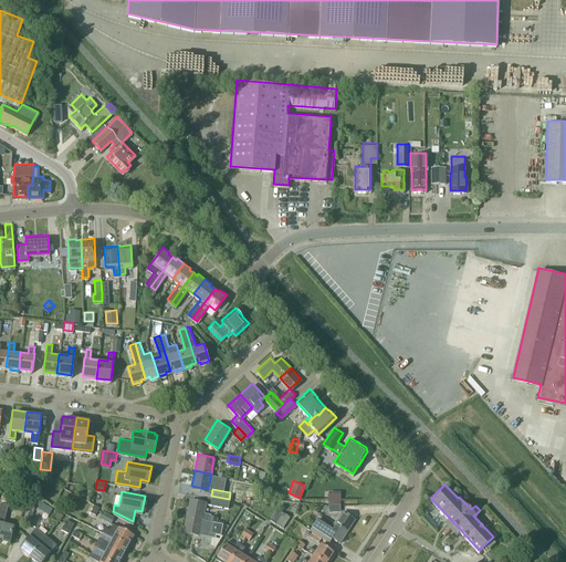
[(229,499),(211,496),(210,502),(228,506),(229,499)]
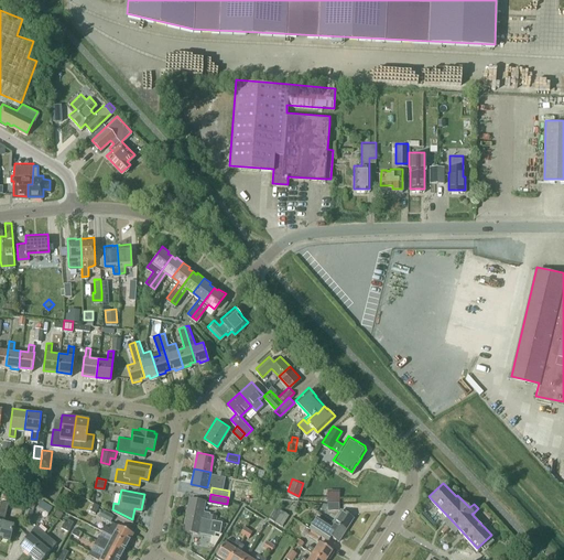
[(188,495),(186,512),(202,515),(208,516),(209,512),(209,510),(203,508),(205,498),(188,495)]
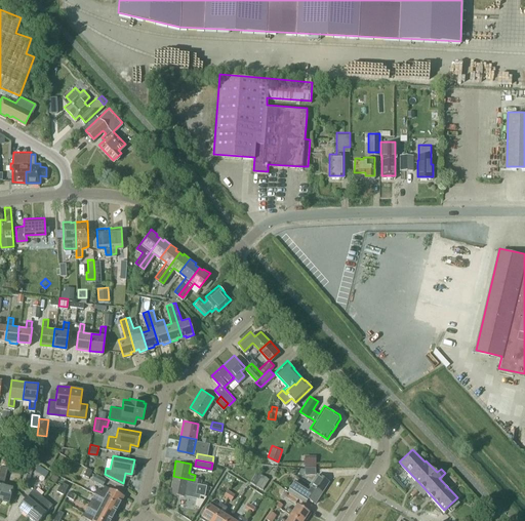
[(38,463),(33,470),(43,477),(48,469),(38,463)]
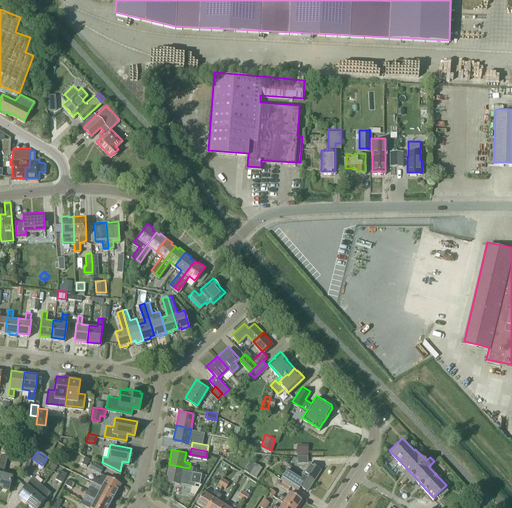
[(90,456),(85,454),(82,461),(86,463),(90,456)]
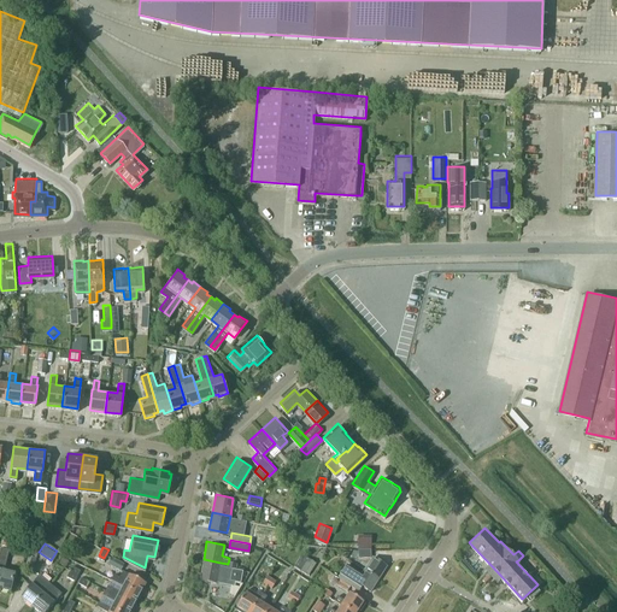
[(303,551),(297,563),(306,569),(313,557),(303,551)]
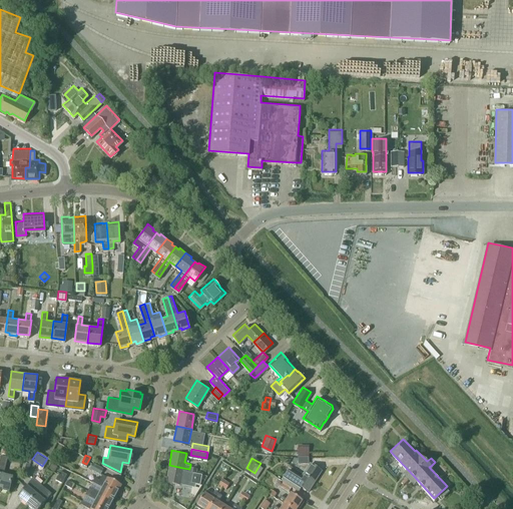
[(27,470),(30,462),(23,460),(20,468),(27,470)]
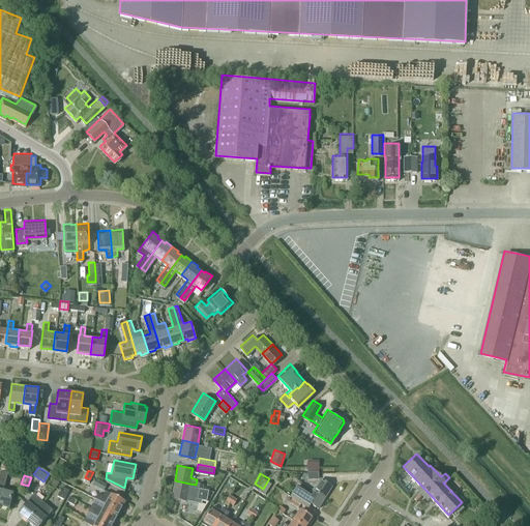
[(107,481),(95,475),(92,481),(104,488),(107,481)]
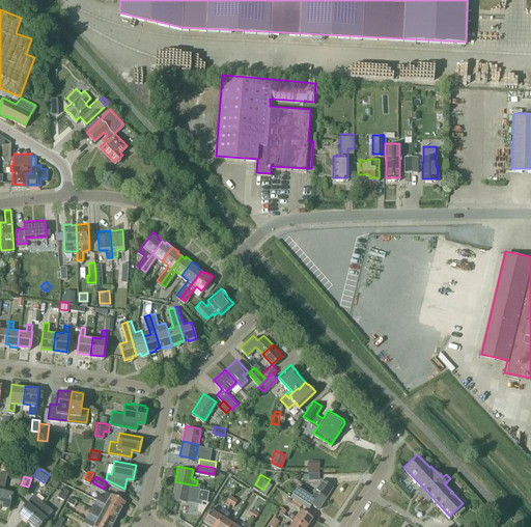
[(316,482),(313,488),(326,496),(332,484),(320,477),(317,483),(316,482)]
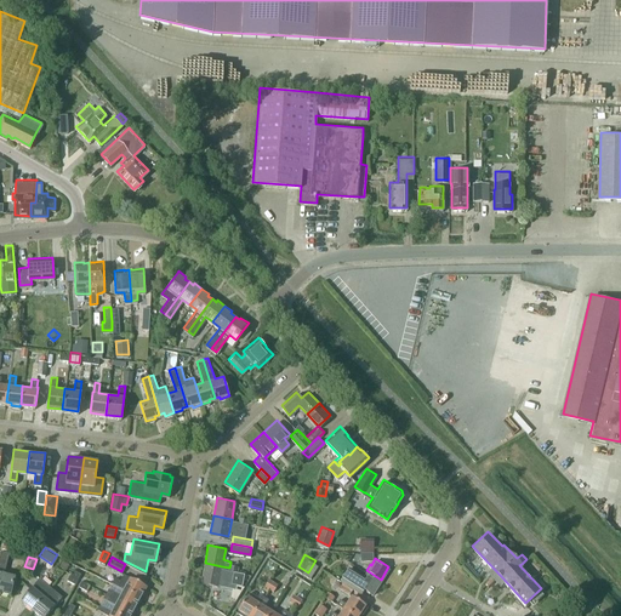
[(222,566),(205,563),(201,581),(218,585),(222,566)]
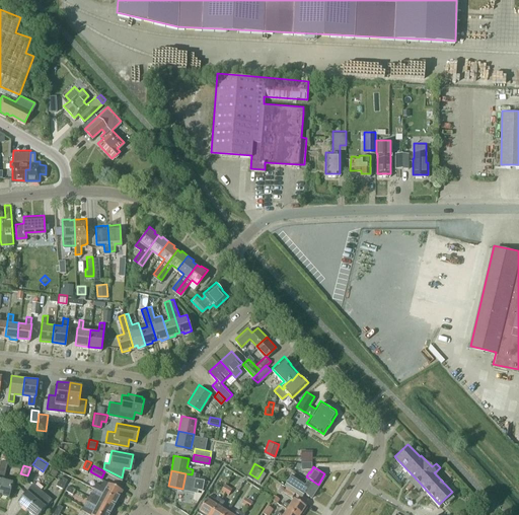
[(4,473),(1,472),(0,474),(0,494),(7,495),(11,481),(4,479),(5,475),(4,473)]
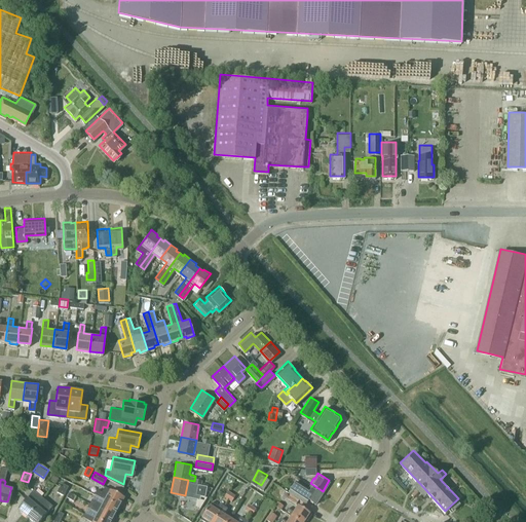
[(323,491),(310,483),(308,487),(296,479),(288,490),(305,501),(308,497),(315,501),(323,491)]
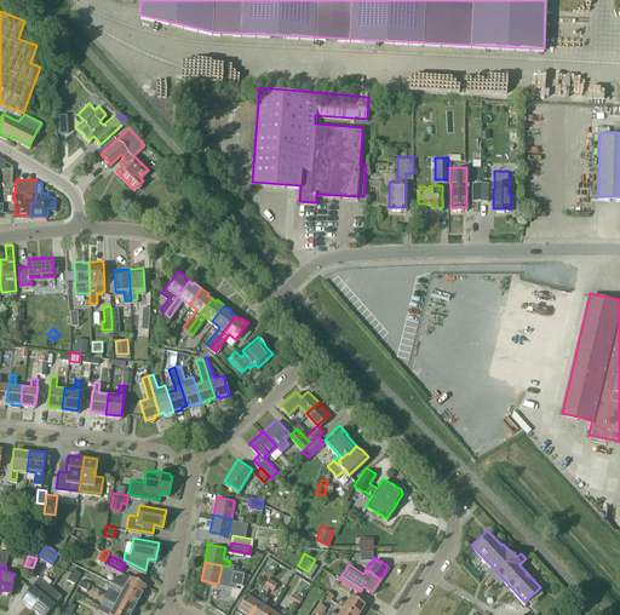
[(73,565),(69,572),(78,575),(81,570),(73,565)]
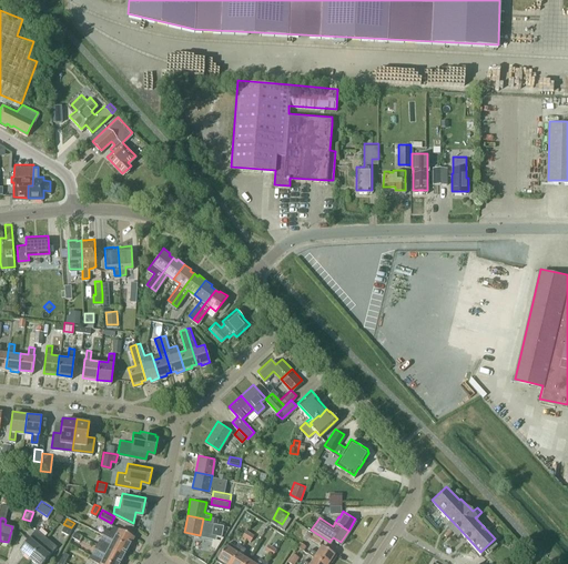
[(213,521),(211,532),(221,534),(223,522),(216,521),(213,521)]
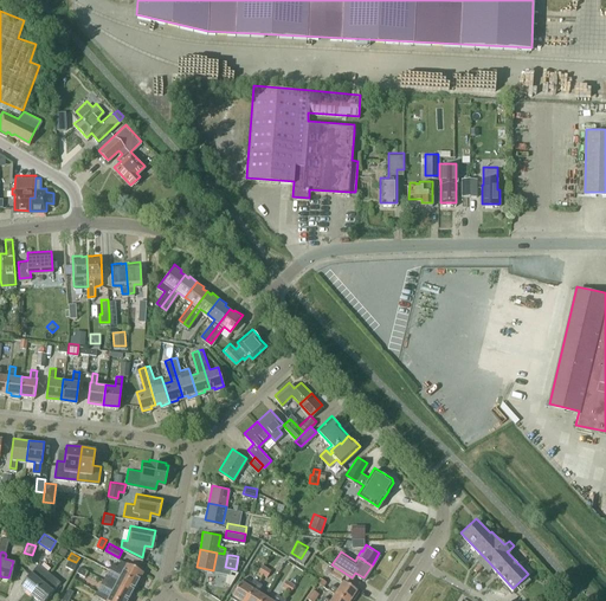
[(109,567),(114,569),(121,573),(136,581),(143,569),(121,557),(117,564),(111,561),(109,567)]
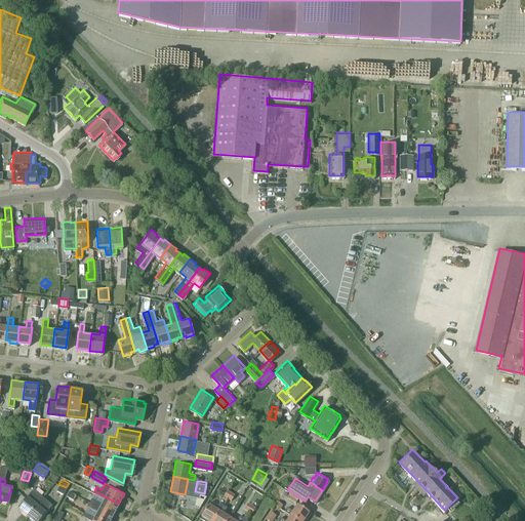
[(33,487),(31,489),(17,506),(28,513),(40,497),(42,495),(33,487)]
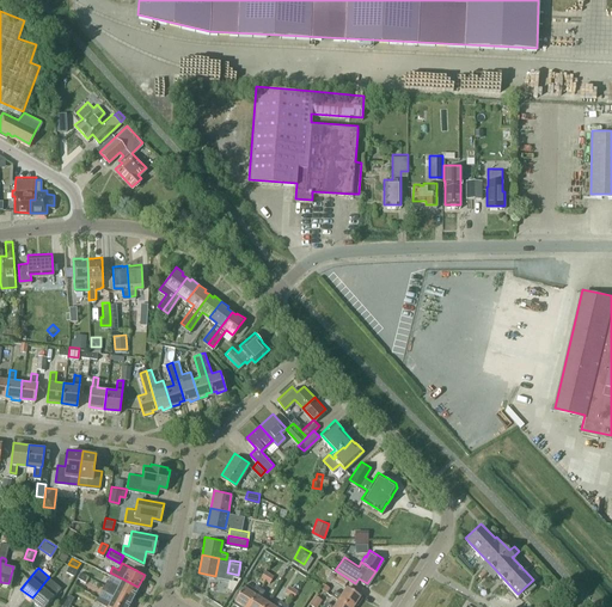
[(344,583),(347,578),(336,571),(332,569),(329,574),(334,577),(344,583)]
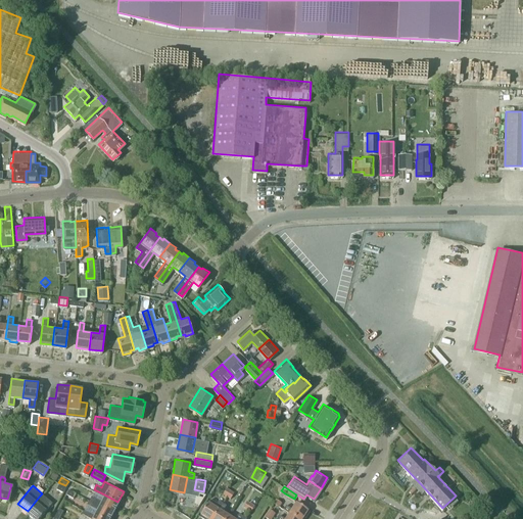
[(76,490),(68,487),(66,491),(73,496),(76,490)]
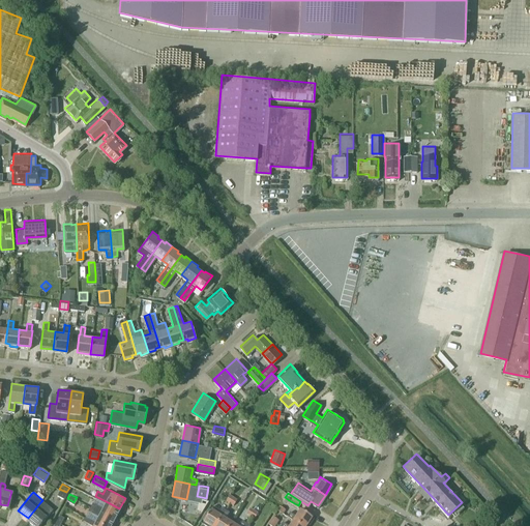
[(42,500),(40,502),(28,518),(36,525),(37,525),(51,510),(53,507),(42,500)]
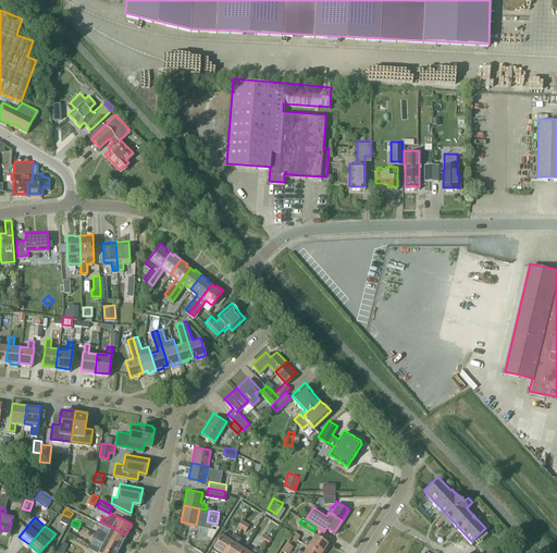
[(95,531),(99,533),(121,544),(125,535),(111,527),(108,532),(101,529),(97,527),(95,531)]
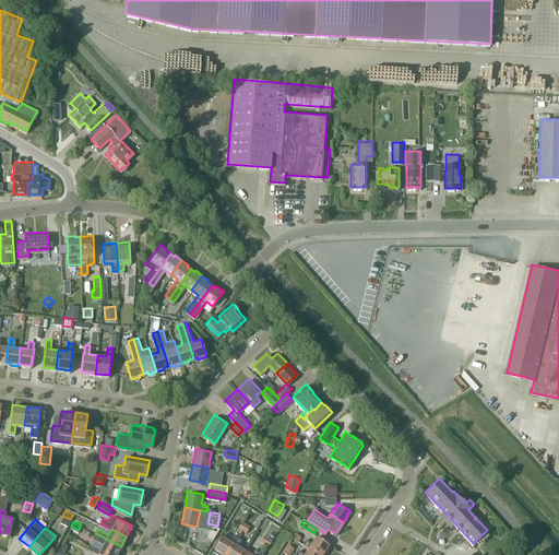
[(225,554),(237,535),(233,533),(232,535),(225,531),(213,550),(219,554),(222,552),(225,554)]
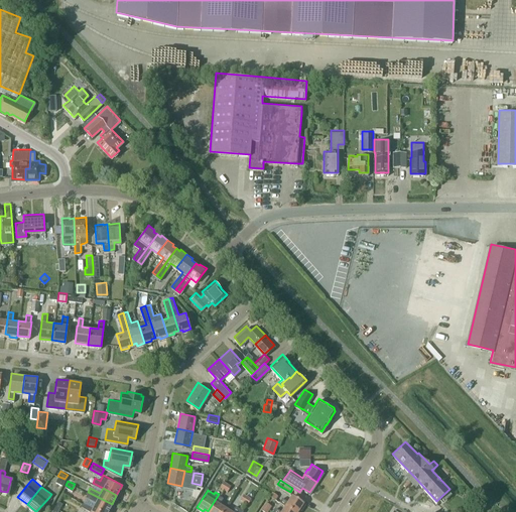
[(86,495),(90,497),(96,501),(93,506),(104,511),(107,511),(112,504),(92,494),(88,492),(86,495)]
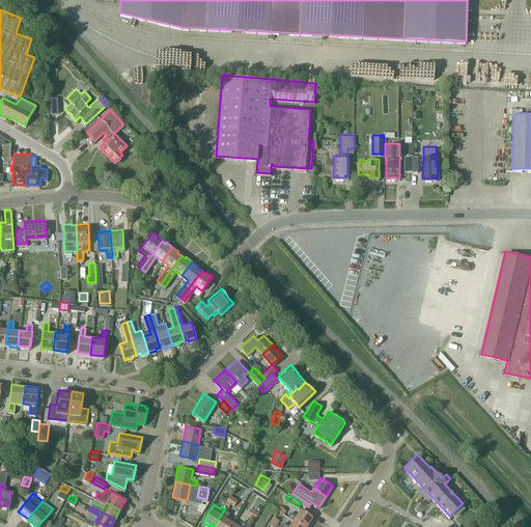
[(301,507),(296,515),(290,510),(287,515),(294,519),(306,526),(308,522),(310,524),(314,517),(301,507)]
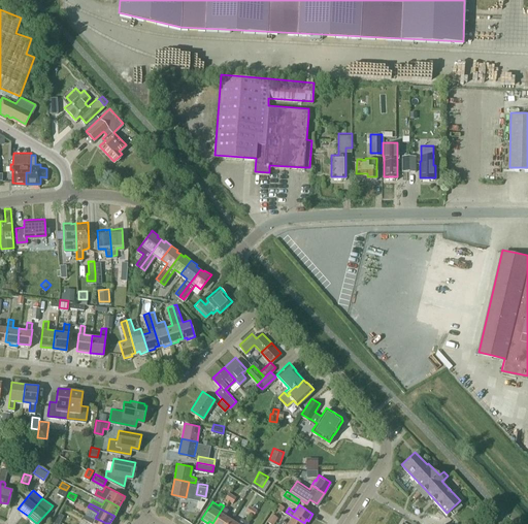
[(224,505),(212,523),(226,523),(231,518),(225,514),(228,508),(224,505)]
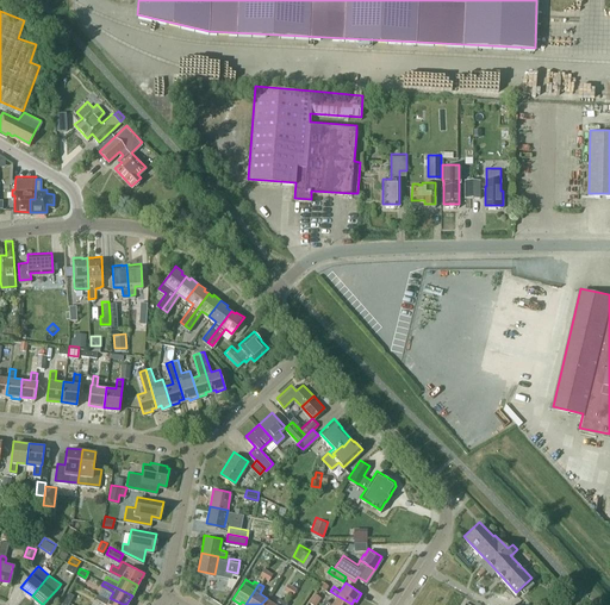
[(64,598),(69,600),(69,602),(74,593),(68,590),(64,598)]
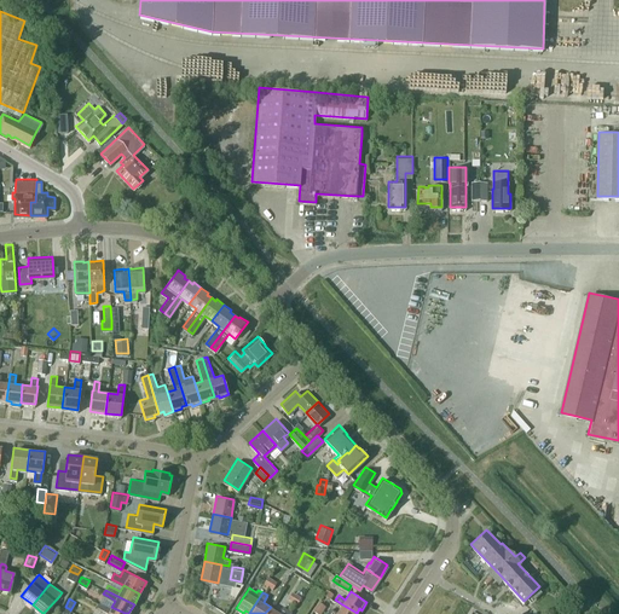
[(97,604),(102,607),(109,612),(106,613),(125,613),(111,607),(104,603),(99,601),(97,604)]
